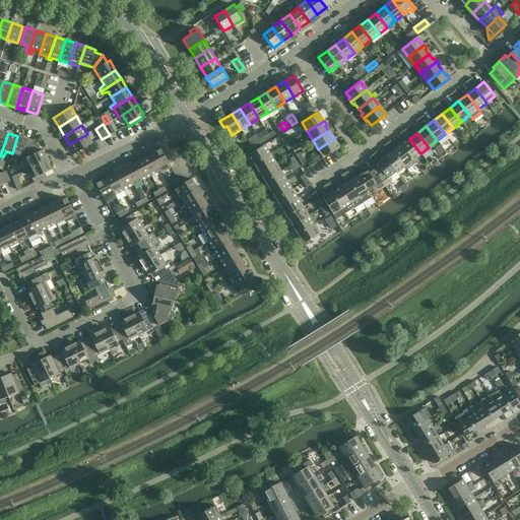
[(75,153),(87,146),(92,143),(87,134),(69,144),(75,153)]
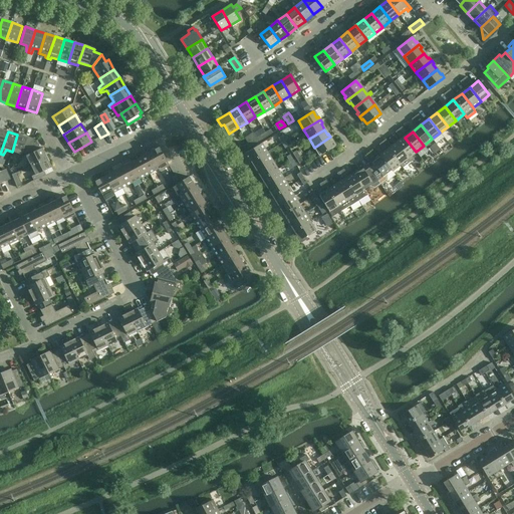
[(25,154),(30,149),(36,142),(27,139),(27,138),(17,135),(12,152),(22,155),(23,154),(25,154)]
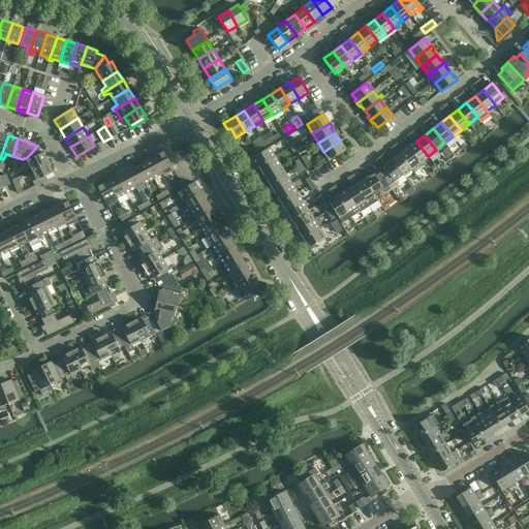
[(330,160),(345,151),(341,145),(342,145),(340,141),(323,152),(330,160)]
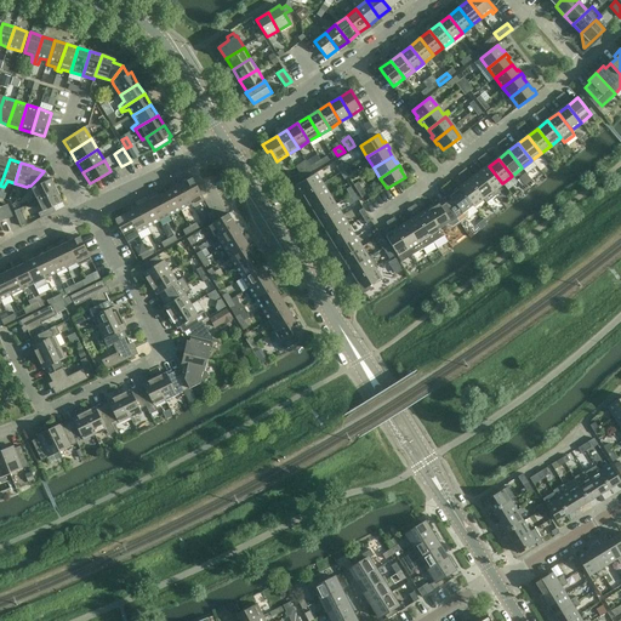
[(493,191),(502,183),(489,166),(479,174),(493,191)]
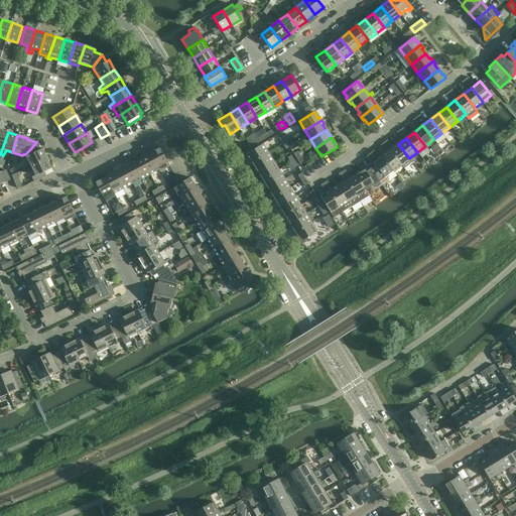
[(25,154),(31,166),(46,158),(42,149),(40,149),(36,142),(30,149),(25,154)]
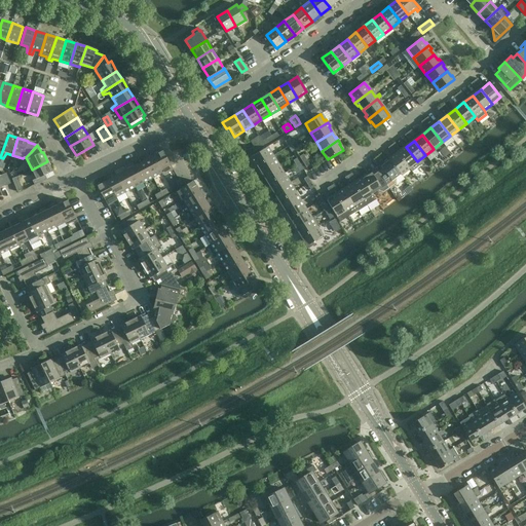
[(257,166),(272,156),(267,147),(251,157),(257,166)]
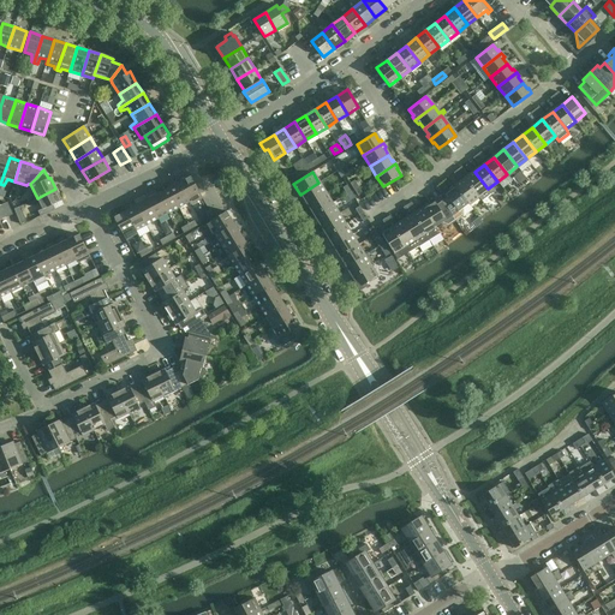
[(475,172),(465,179),(478,196),(478,197),(482,201),(491,193),(488,189),(475,172)]
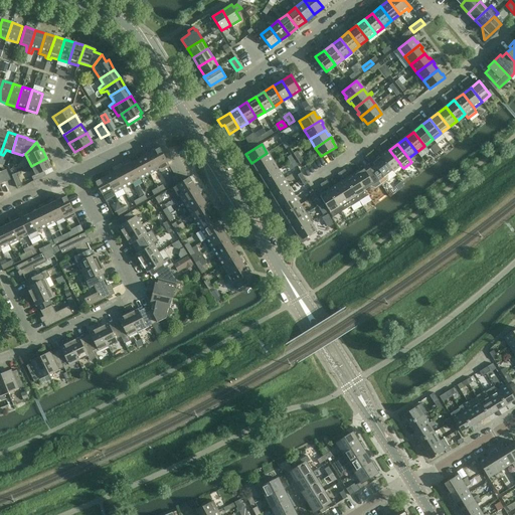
[(159,148),(150,153),(159,169),(158,169),(160,171),(169,166),(159,148)]
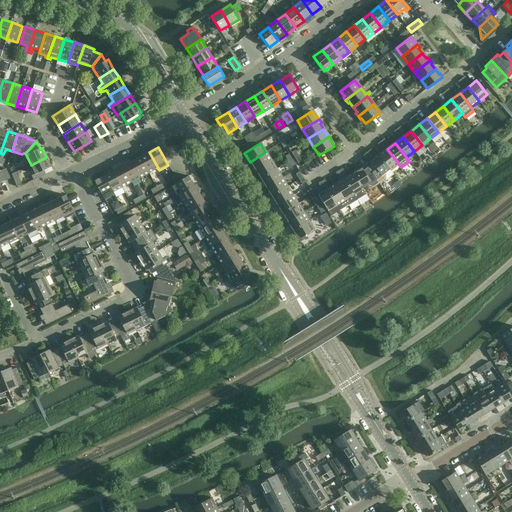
[(387,149),(379,156),(390,170),(398,164),(398,163),(387,149)]
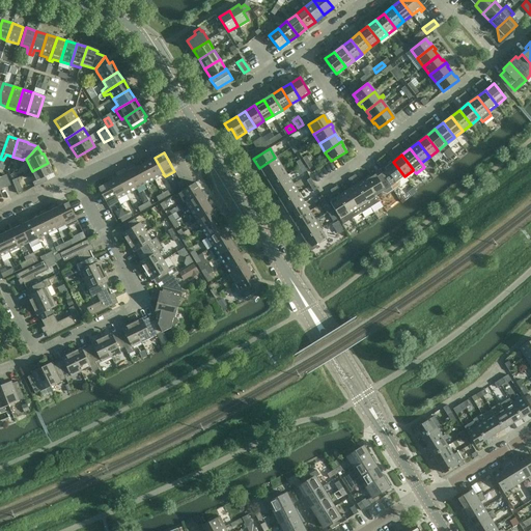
[(155,179),(163,174),(164,174),(155,158),(145,163),(155,179)]
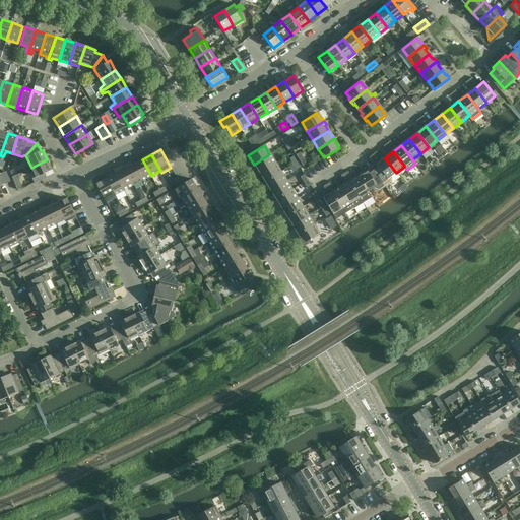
[(269,154),(254,165),(259,173),(274,164),(269,154)]
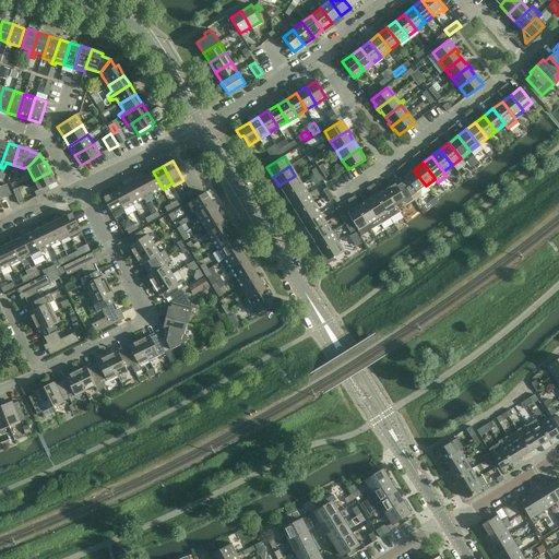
[(406,179),(402,182),(414,201),(420,197),(420,189),(426,186),(414,170),(405,177),(406,179)]
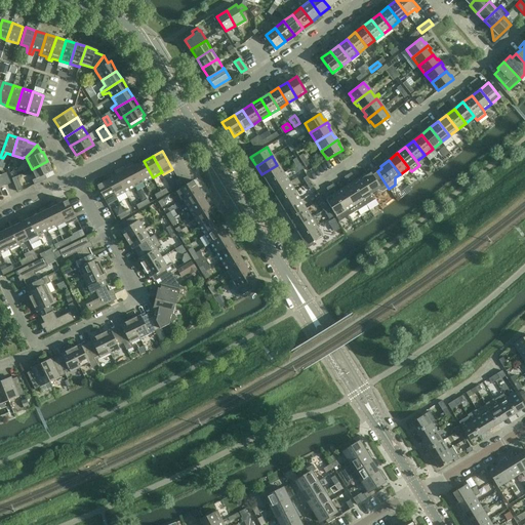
[(47,161),(32,169),(36,179),(33,180),(34,185),(54,175),(47,161)]
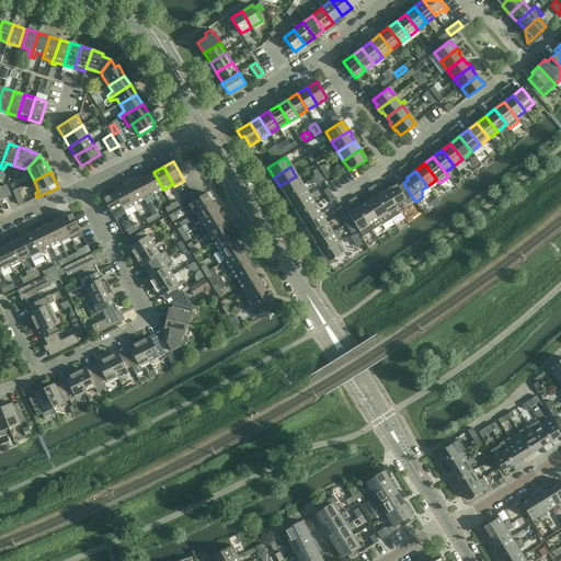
[(153,195),(163,190),(153,172),(144,176),(153,195)]
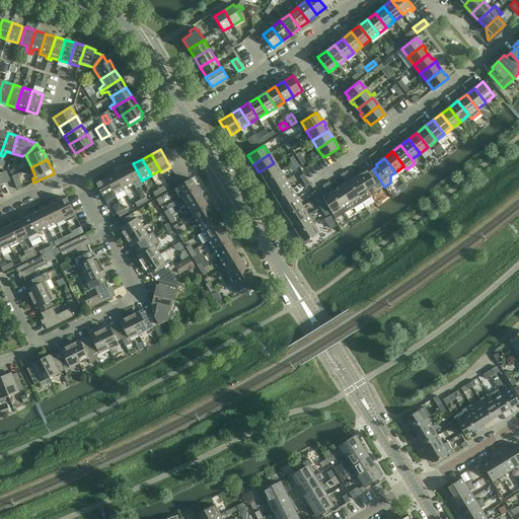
[(133,163),(124,168),(133,186),(142,180),(133,163)]
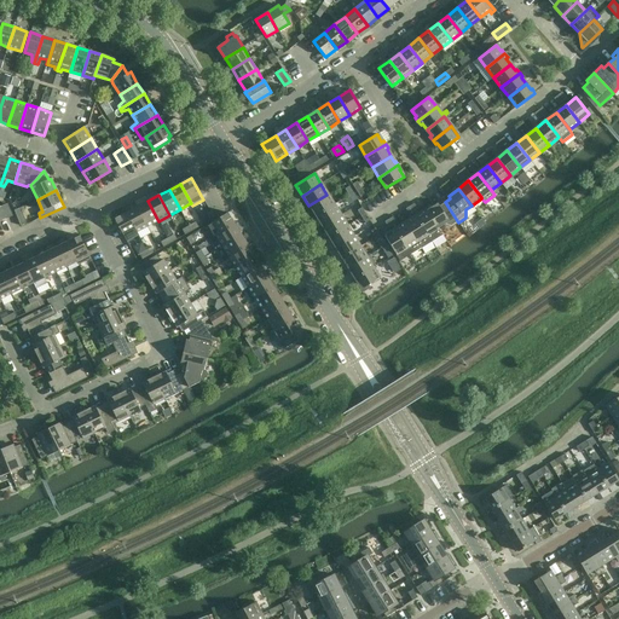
[(334,206),(327,195),(308,206),(316,217),(334,206)]
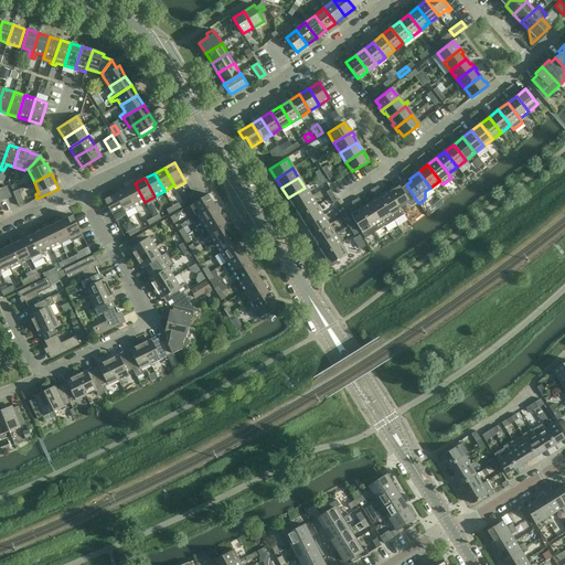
[(135,183),(125,189),(135,206),(145,202),(135,183)]
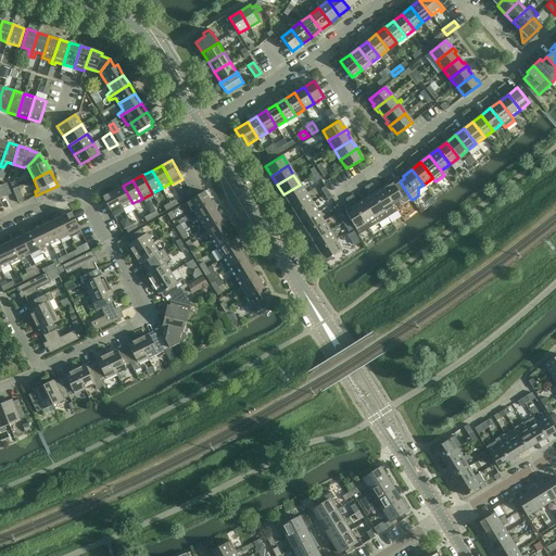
[(393,182),(383,189),(393,205),(399,202),(405,204),(412,200),(400,181),(394,186),(393,182)]
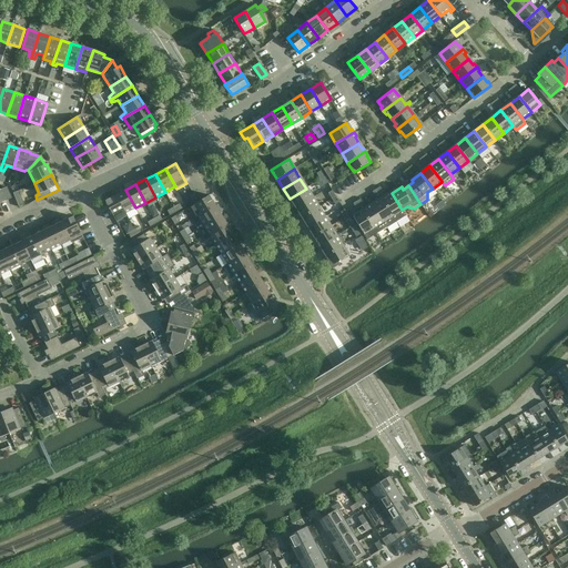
[(0,190),(6,201),(12,199),(7,186),(0,190)]
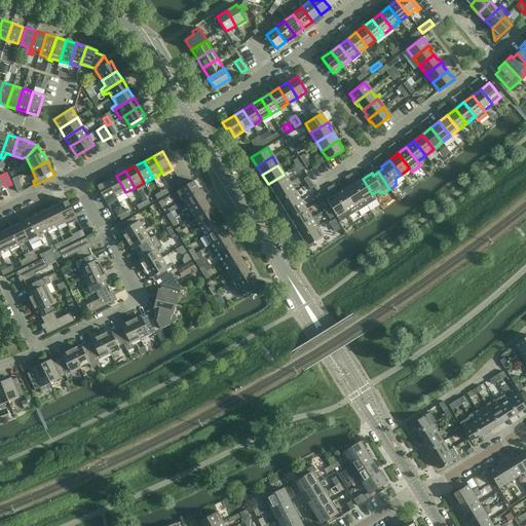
[(289,183),(284,175),(268,184),(273,193),(289,183)]
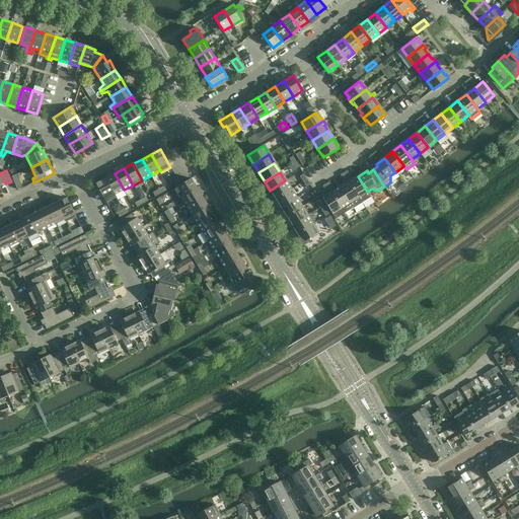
[(115,173),(105,178),(115,195),(124,190),(115,173)]
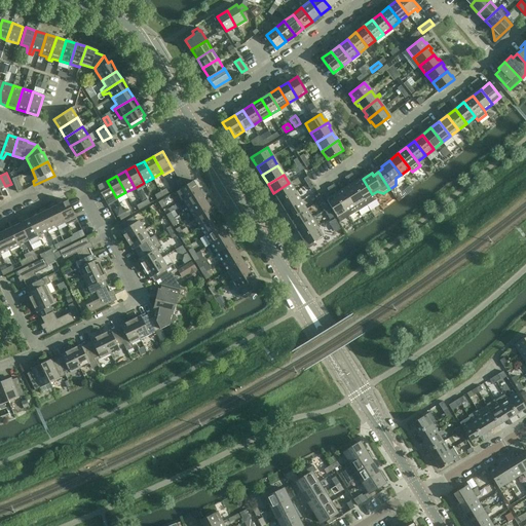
[(17,177),(12,179),(17,192),(23,190),(17,177)]
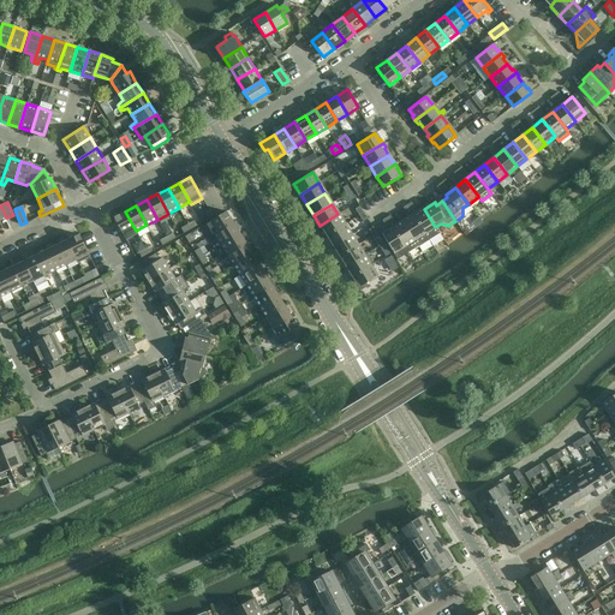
[(424,209),(413,215),(429,239),(440,233),(435,227),(424,209)]
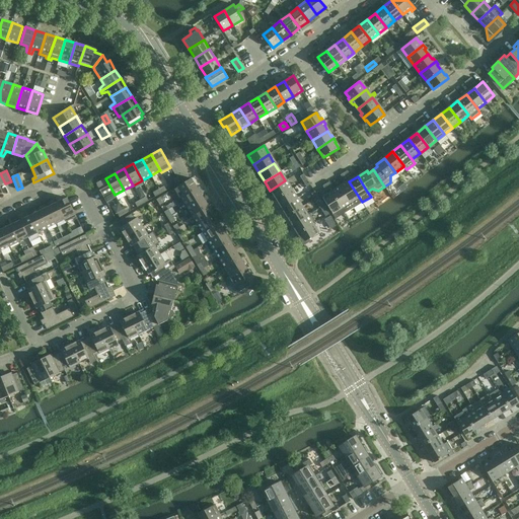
[(96,183),(106,202),(116,197),(115,195),(105,178),(96,183)]
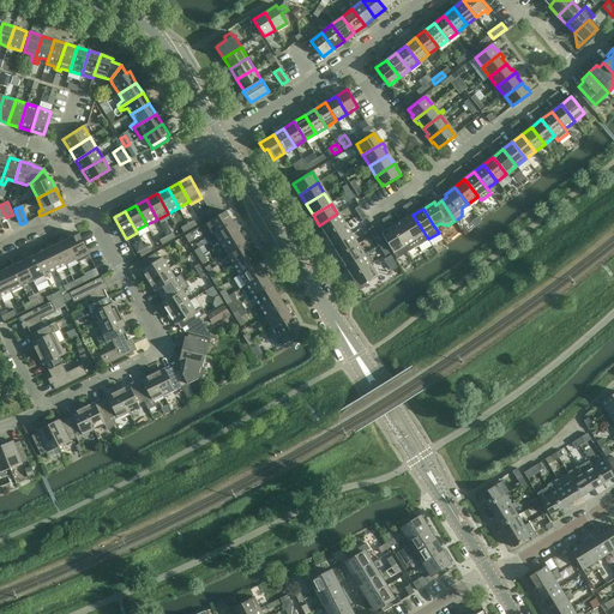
[(233,222),(226,211),(205,224),(211,235),(214,234),(233,222)]
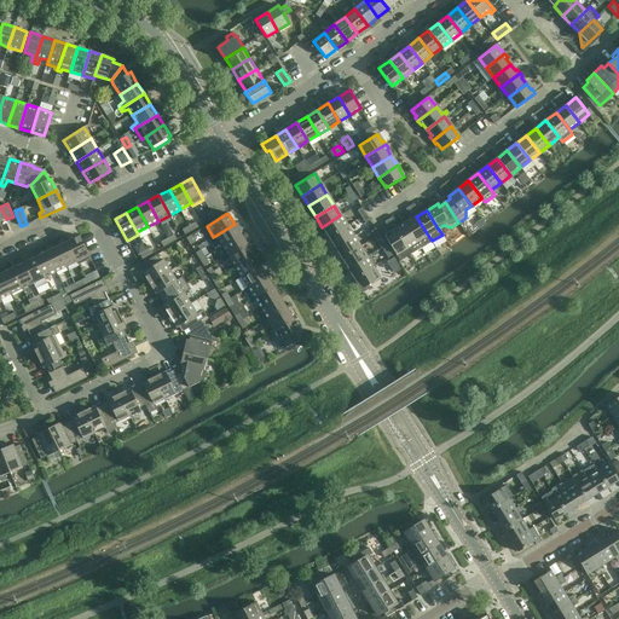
[(347,226),(340,215),(322,227),(328,237),(347,226)]
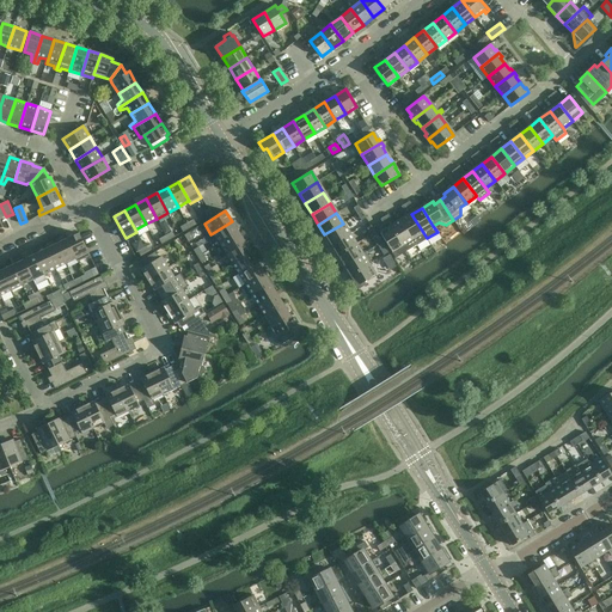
[(416,245),(427,238),(411,214),(402,220),(416,245)]
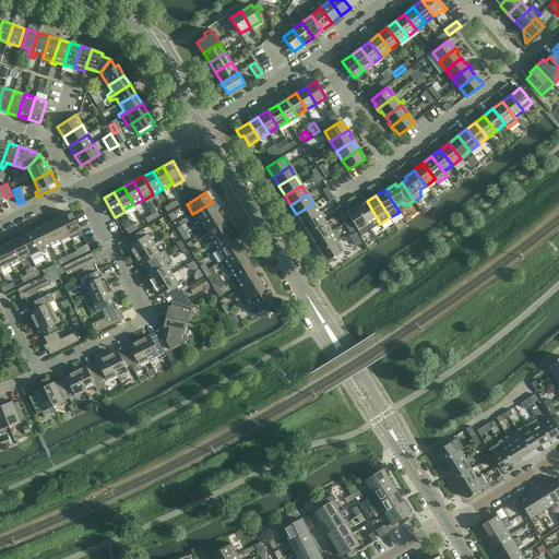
[(370,229),(380,224),(367,201),(357,207),(370,229)]
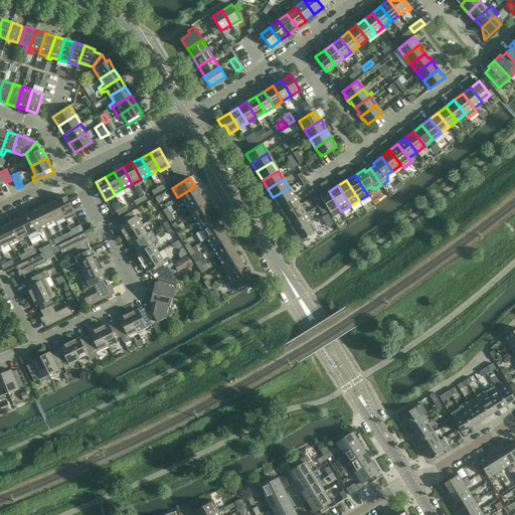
[(179,196),(184,204),(200,195),(195,186),(179,196)]
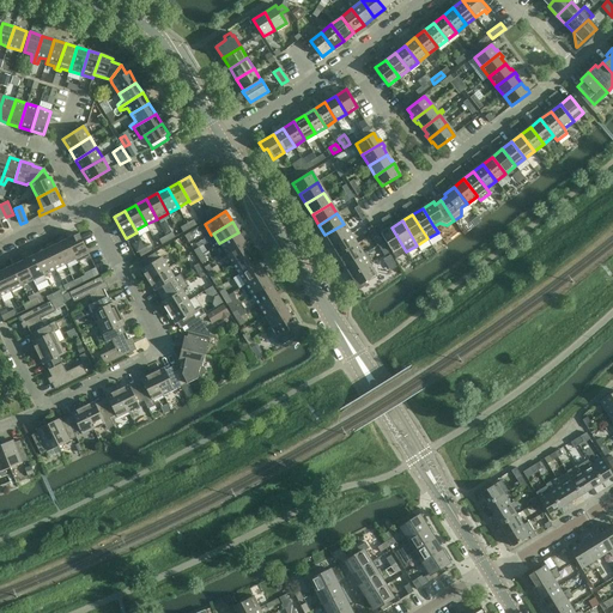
[(350,235),(344,224),(325,235),(332,246),(350,235)]
